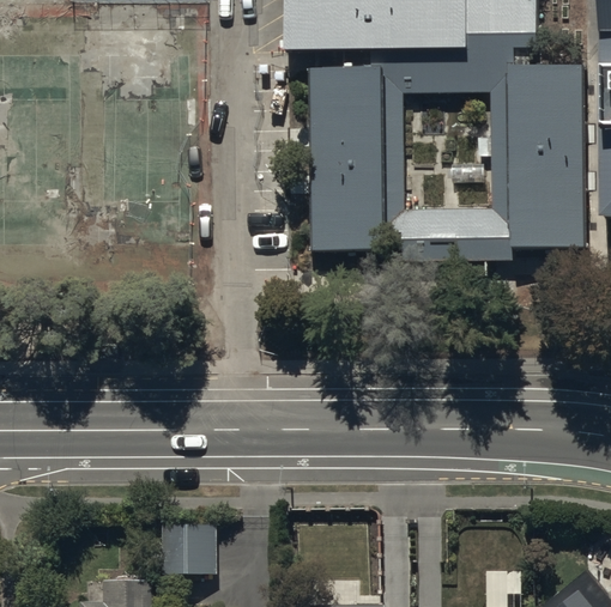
[(276,0),(277,55),(304,55),(306,250),(383,250),(389,232),(406,232),(406,261),(483,261),(483,277),(590,277),(587,60),(539,60),(538,0),(276,0)]
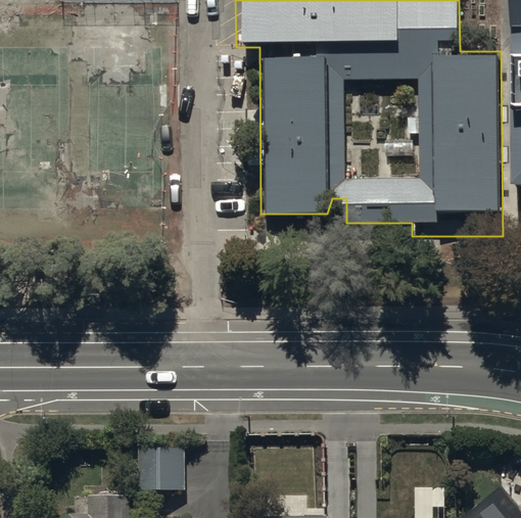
[(183,444),(136,445),(137,489),(184,488),(183,444)]
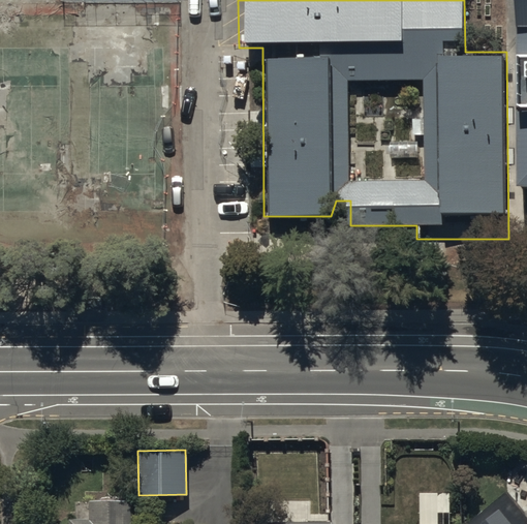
[(448,492),(417,492),(417,523),(436,523),(437,513),(448,513),(448,492)]
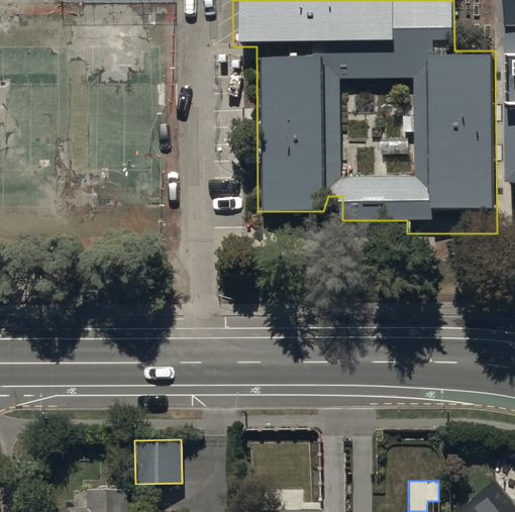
[(510,511),(514,508),(514,506),(495,481),(453,511),(510,511)]
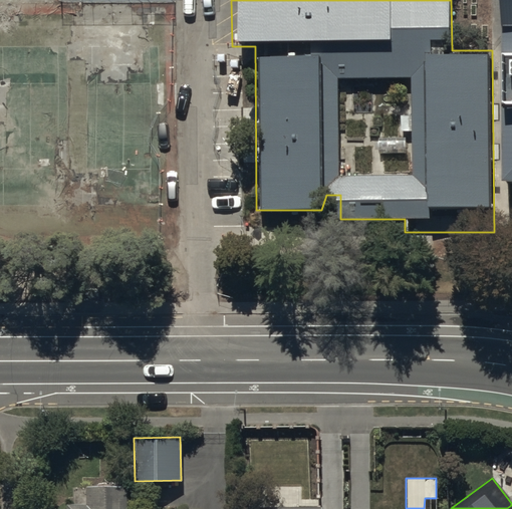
[(128,508),(129,484),(87,484),(87,506),(64,506),(63,508),(128,508)]
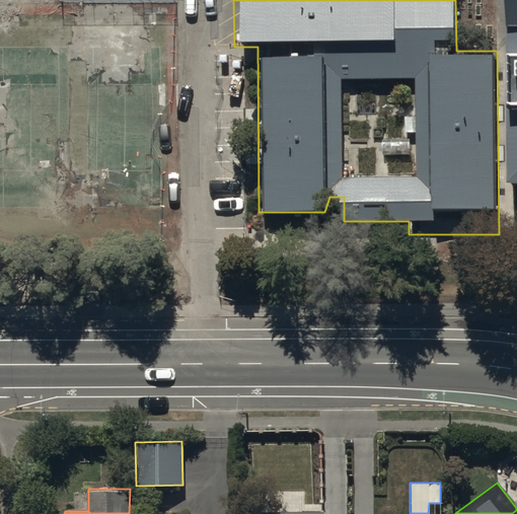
All buildings are outlined.
